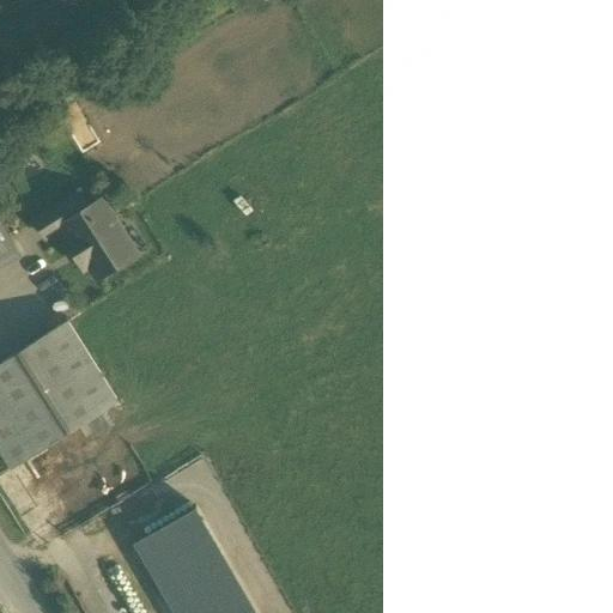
[(36,223),(47,240),(65,228),(64,225),(87,210),(78,195),(36,223)]
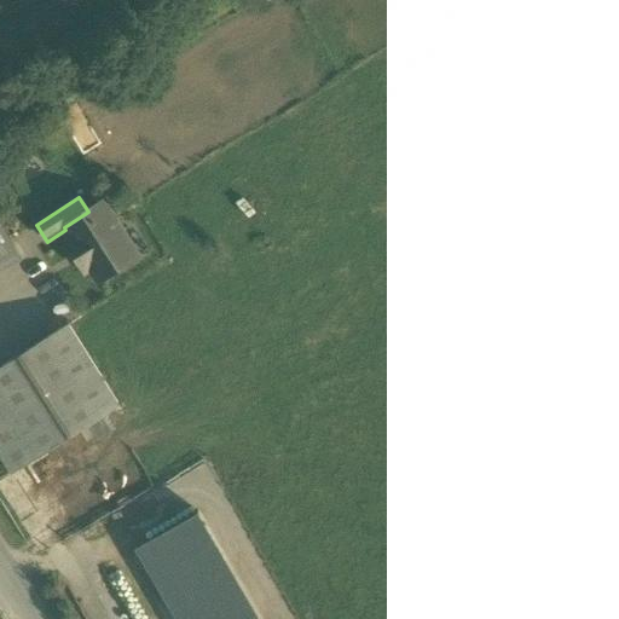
[(91,270),(99,283),(138,258),(108,210),(93,220),(88,212),(64,227),(65,230),(73,242),(68,246),(85,272),(91,270)]
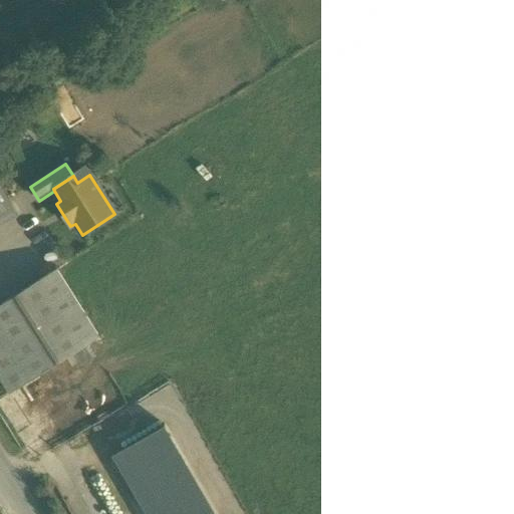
[(0,208),(12,202),(10,199),(0,181),(0,208)]
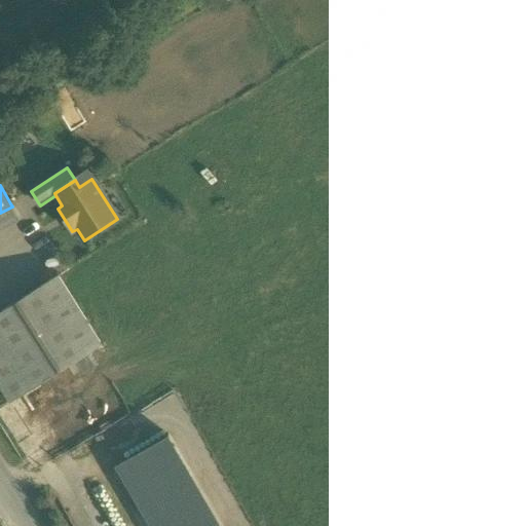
[(0,229),(19,219),(12,207),(0,213),(0,229)]
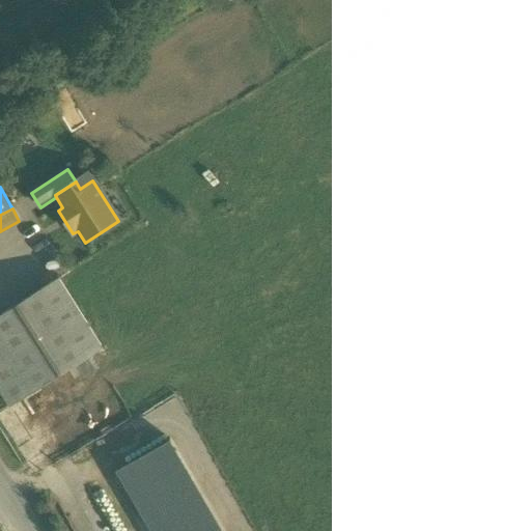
[(0,315),(0,390),(10,407),(70,370),(91,356),(103,348),(58,279),(0,315)]
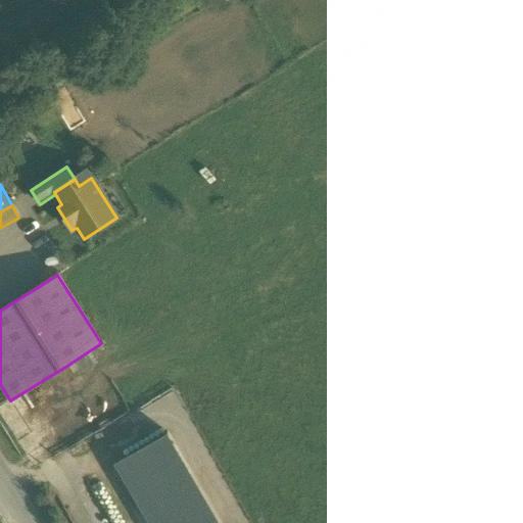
[(90,350),(68,365),(76,376),(98,363),(90,350)]
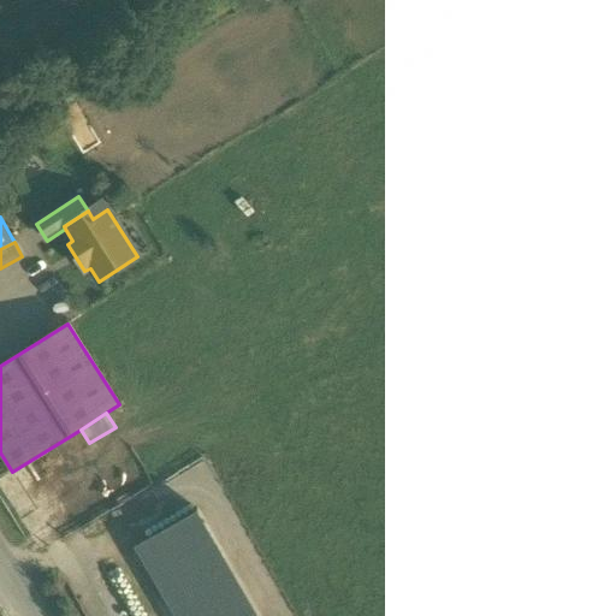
[(260,615),(197,509),(135,546),(176,615),(260,615)]
